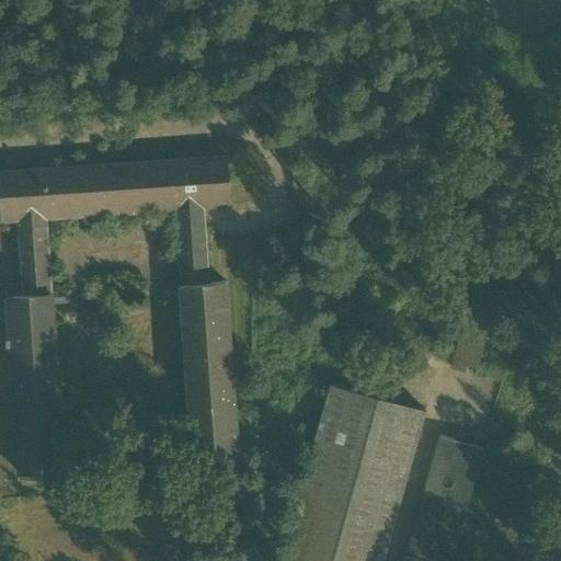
[(207,283),(202,208),(231,206),(228,157),(0,172),(0,210),(1,221),(18,220),(22,295),(7,296),(19,472),(64,469),(47,218),(174,209),(192,460),(237,457),(225,282),(207,283)]
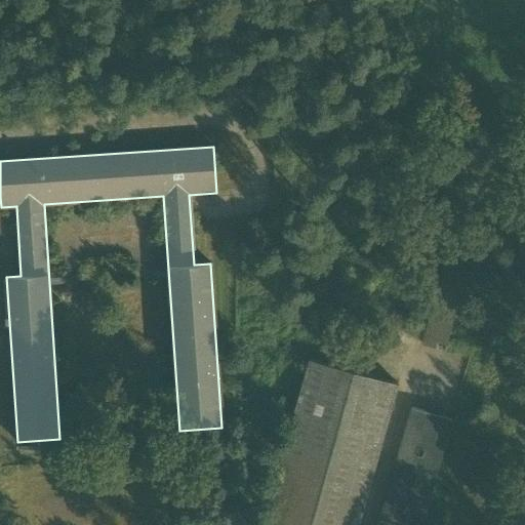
[(357,524),(398,384),(310,359),(264,521),(277,524),(357,524)]
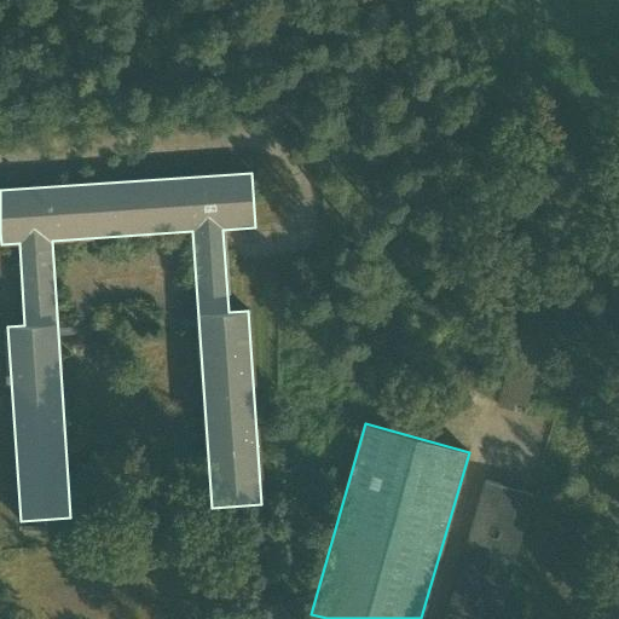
[(485,481),(446,618),(496,618),(532,493),(485,481)]
